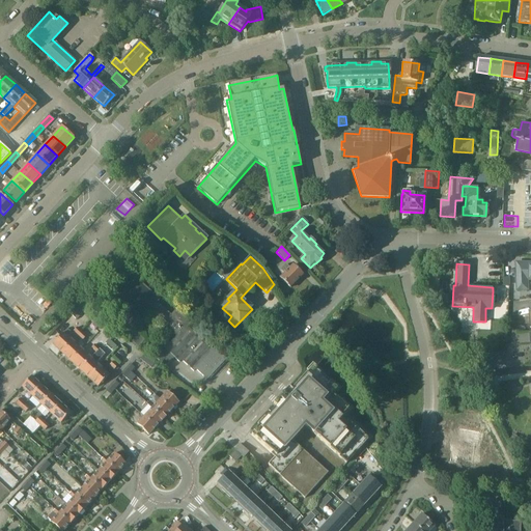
[(527,279),(530,279),(530,263),(523,263),(523,269),(516,269),(518,290),(528,289),(527,279)]
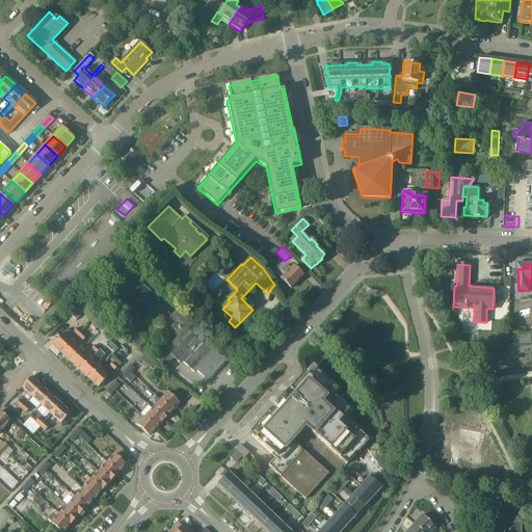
[(291,289),(303,276),(293,267),(291,269),(287,266),(281,271),(285,275),(282,278),(291,289)]
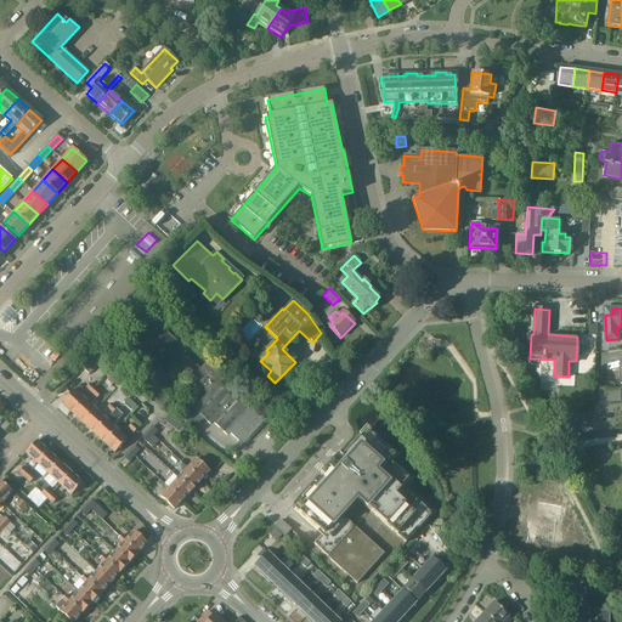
[(160,329),(139,352),(154,367),(151,372),(157,378),(160,374),(163,375),(174,363),(191,379),(201,369),(184,354),(185,352),(160,329)]
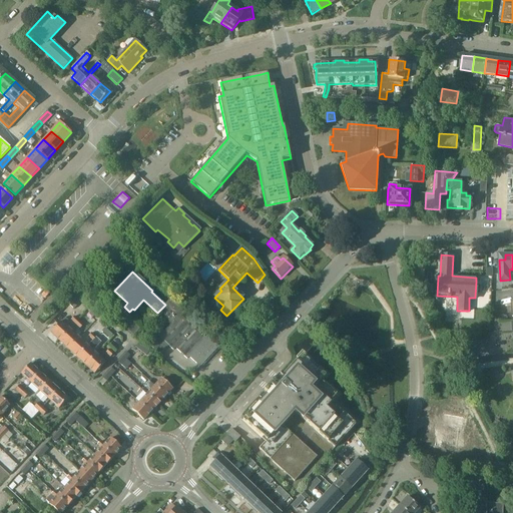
[(76,297),(69,304),(75,309),(81,302),(76,297)]
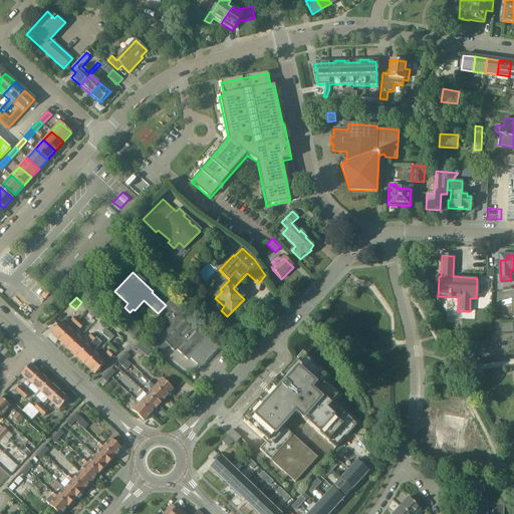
[(168,322),(148,343),(161,355),(169,346),(174,350),(176,348),(187,359),(190,357),(197,364),(201,359),(206,364),(220,349),(207,337),(206,339),(183,318),(186,314),(171,300),(166,305),(158,313),(157,315),(163,321),(164,319),(168,322)]
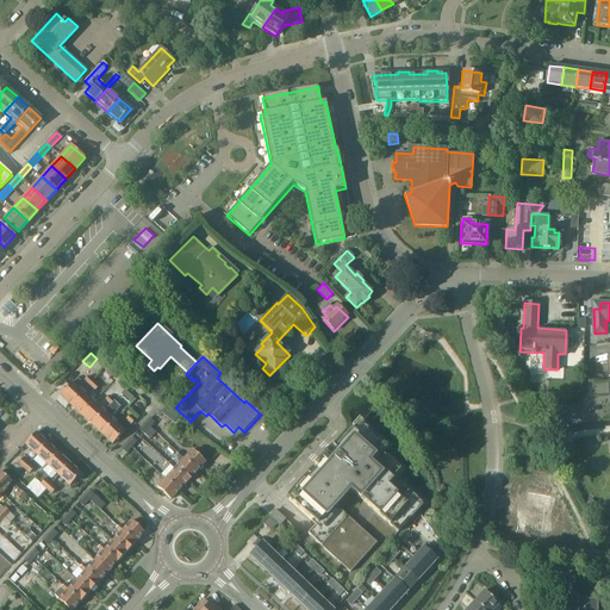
[(72,405),(83,392),(79,386),(82,383),(78,378),(61,394),(72,405)]
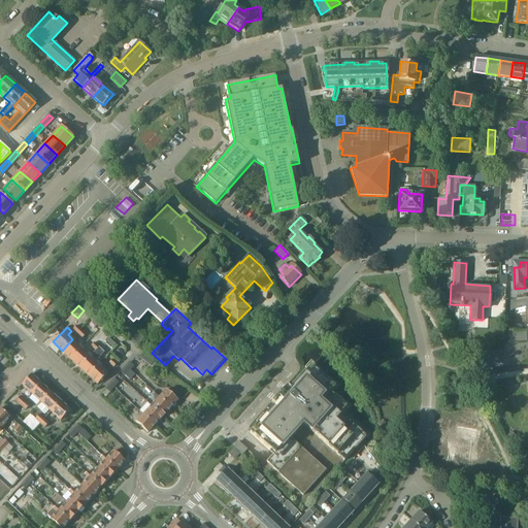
[(71,359),(81,348),(72,339),(62,351),(71,359)]
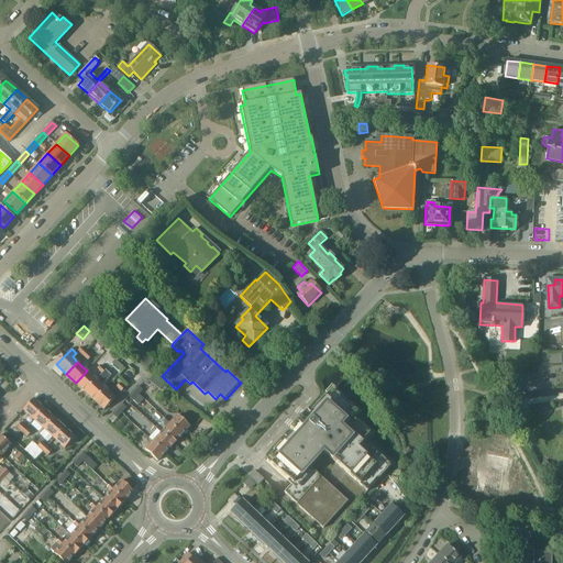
[(85,392),(97,379),(87,371),(76,383),(85,392)]
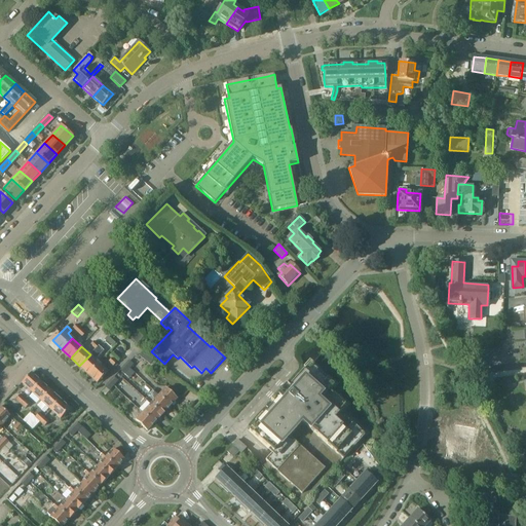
[(140,355),(150,365),(154,361),(143,351),(140,355)]
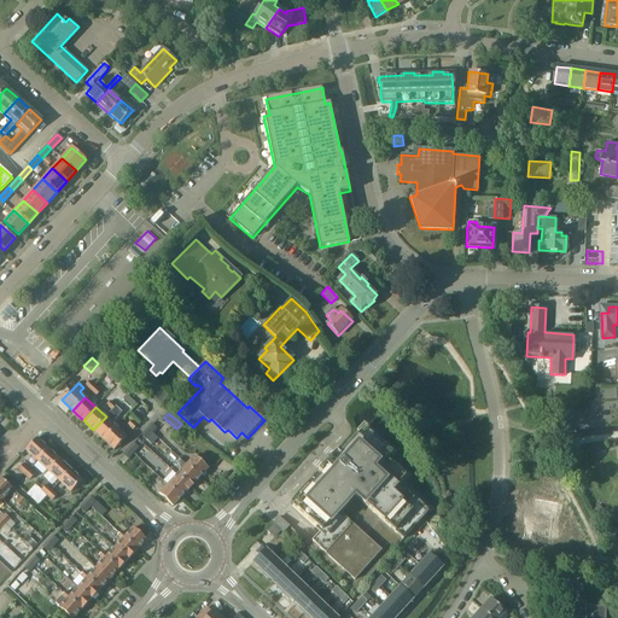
[(104,439),(116,426),(106,417),(93,430),(104,439)]
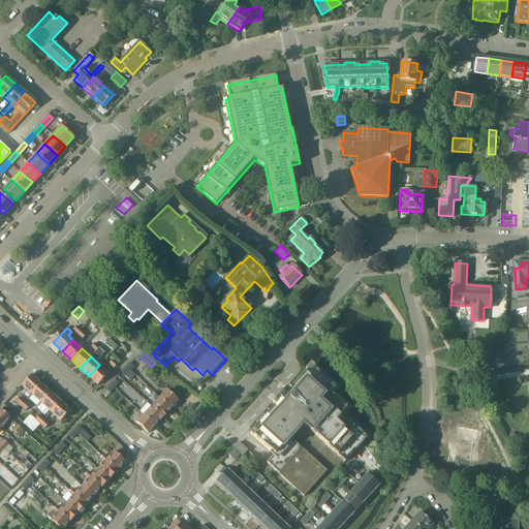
[(135,367),(130,363),(126,367),(130,371),(135,367)]
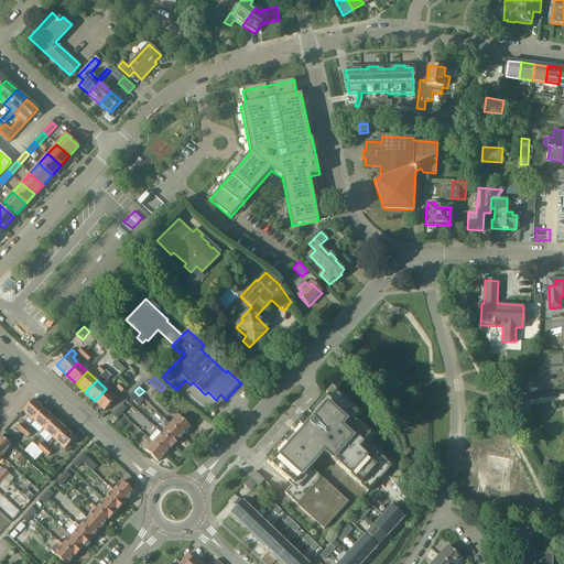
[(355,418),(360,412),(334,388),(268,461),(294,485),(281,500),(325,540),(392,465),(366,441),(373,434),(355,418)]
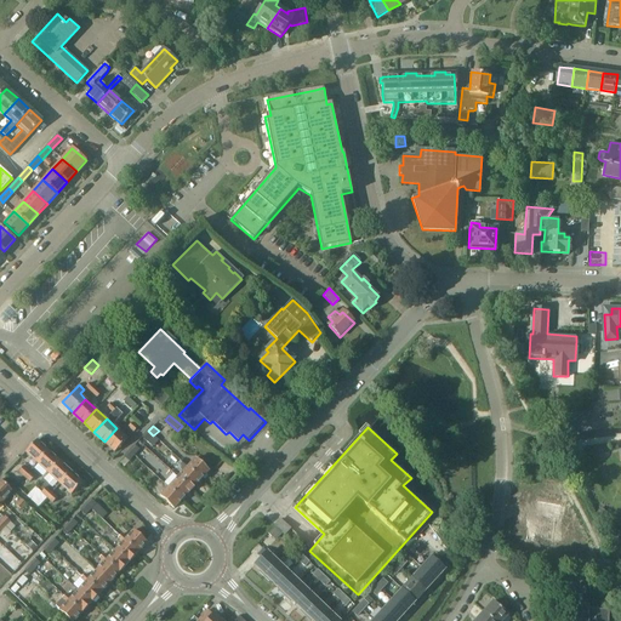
[(117,428),(104,442),(115,451),(127,438),(117,428)]
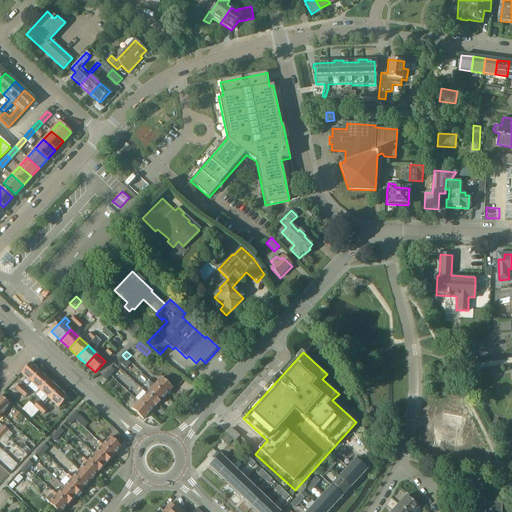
[(117,360),(122,364),(126,359),(122,355),(117,360)]
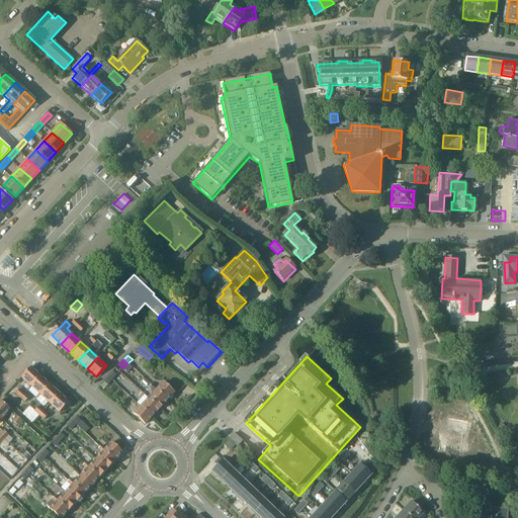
[(21,377),(31,385),(40,375),(30,366),(21,377)]
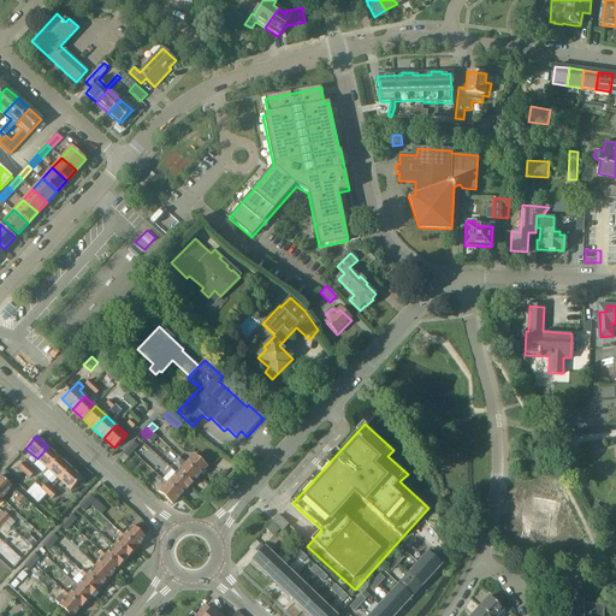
[(129,448),(134,452),(138,446),(134,442),(129,448)]
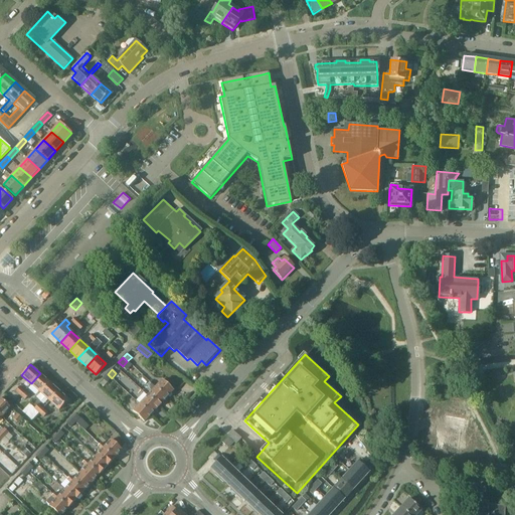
[(40,392),(49,382),(40,373),(31,383),(40,392)]
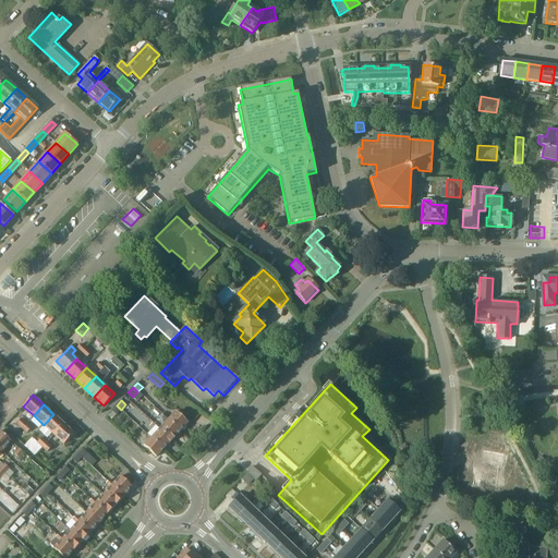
[(121,410),(117,405),(111,410),(116,414),(121,410)]
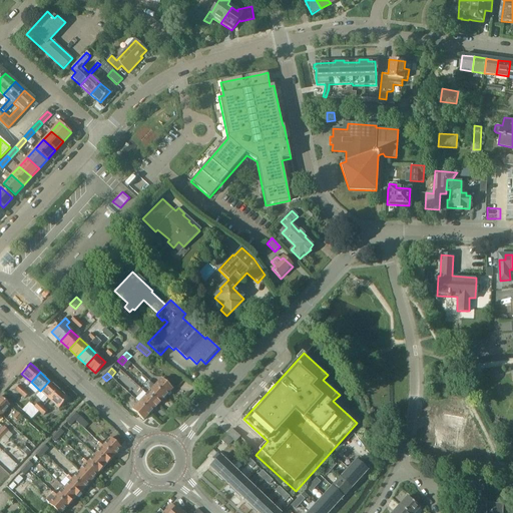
[(160,379),(154,386),(153,387),(165,397),(172,390),(160,379)]
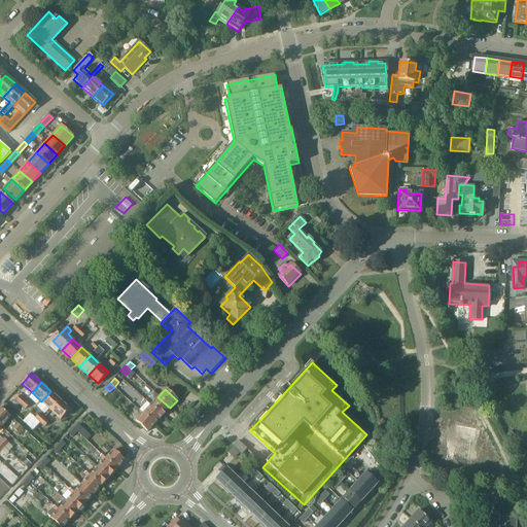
[(50,411),(61,400),(50,391),(41,401),(50,411)]
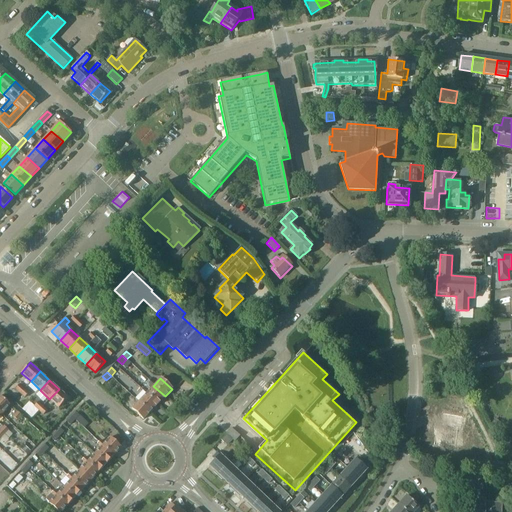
[(146,384),(151,388),(146,393),(158,404),(165,396),(153,386),(154,385),(149,380),(146,384)]
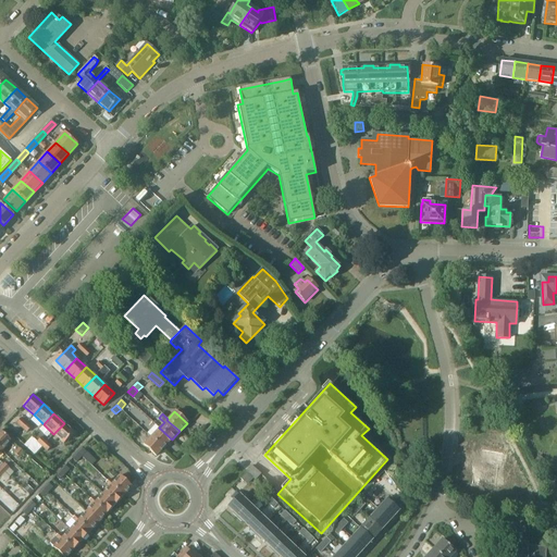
[(22,426),(26,422),(21,418),(17,422),(22,426)]
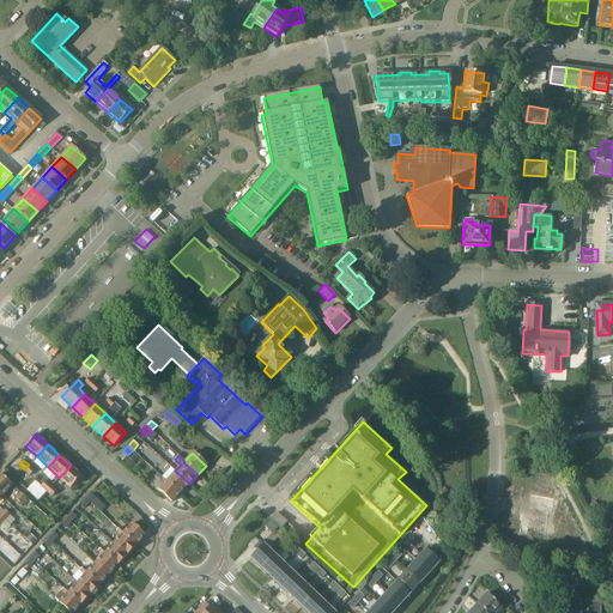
[(29,465),(24,469),(30,475),(35,471),(29,465)]
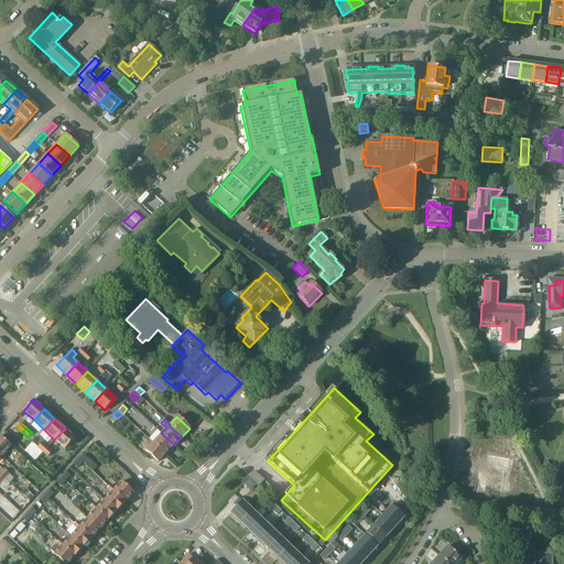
[(65,429),(54,440),(65,449),(75,437),(65,429)]
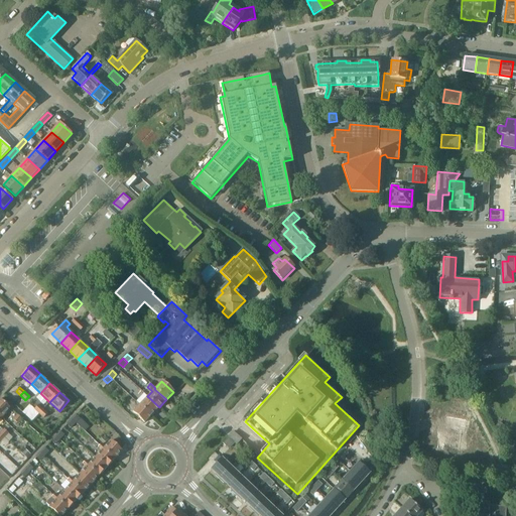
[(140,404),(152,414),(159,407),(147,396),(140,404)]
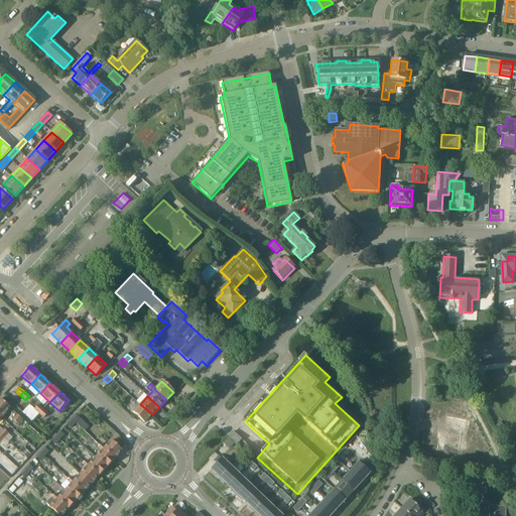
[(0,416),(1,418),(10,408),(0,399),(0,416)]
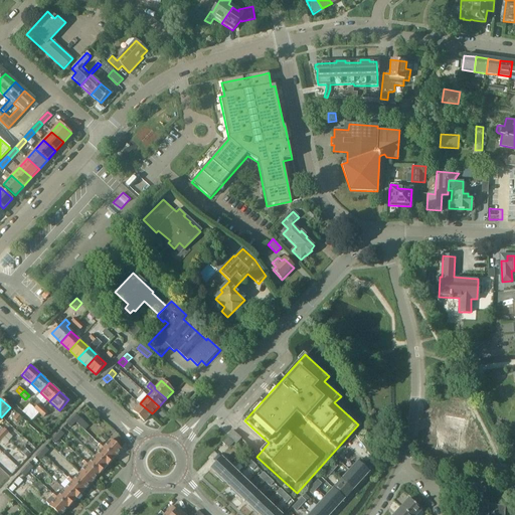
[(39,403),(35,407),(40,411),(43,408),(39,403)]
